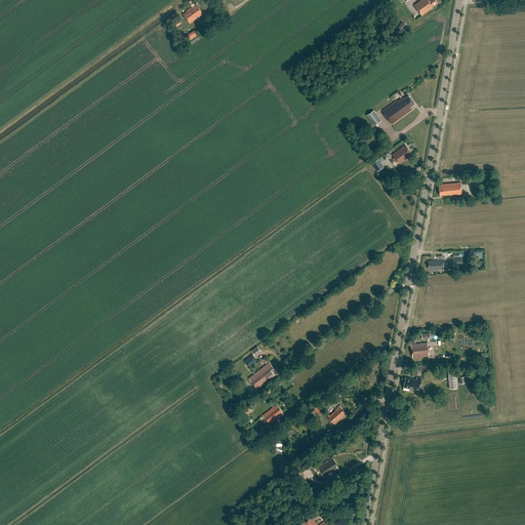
[(195,3),(192,0),(188,3),(191,7),(183,13),(190,24),(202,14),(201,13),(202,11),(196,4),(195,4),(194,4),(195,3)]
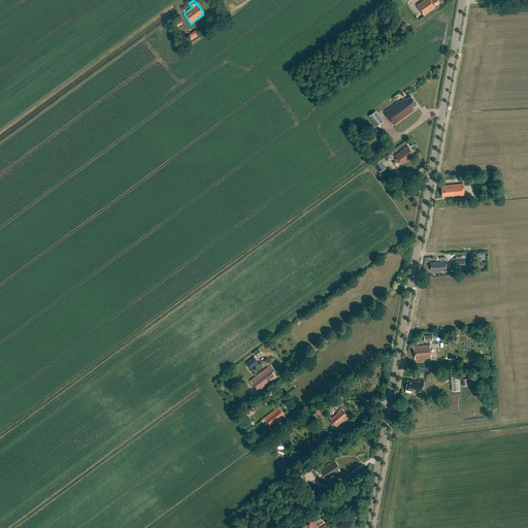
[(423,0),(417,5),(424,15),(434,8),(433,7),(440,3),(437,0),(423,0)]
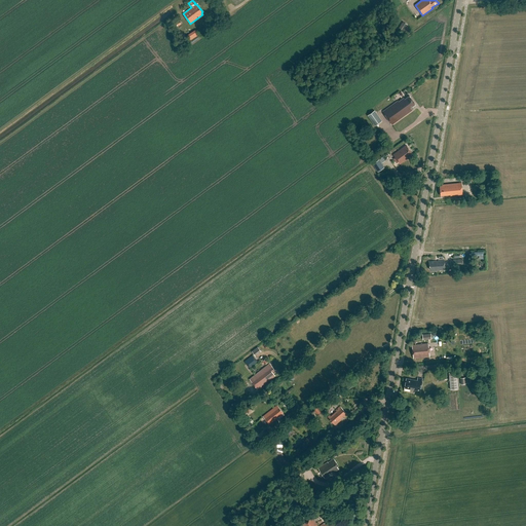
[(407,25),(403,22),(399,28),(404,31),(407,25)]
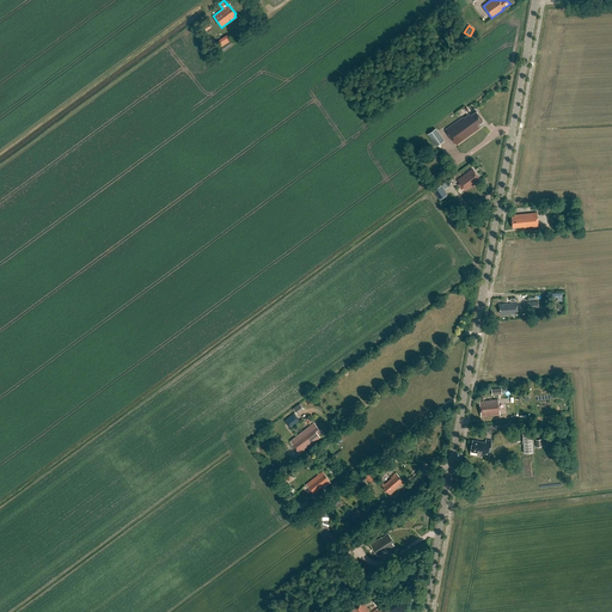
[(446,129),(457,145),(479,128),(478,124),(483,121),(476,111),(471,115),(470,114),(465,117),(465,116),(446,129)]
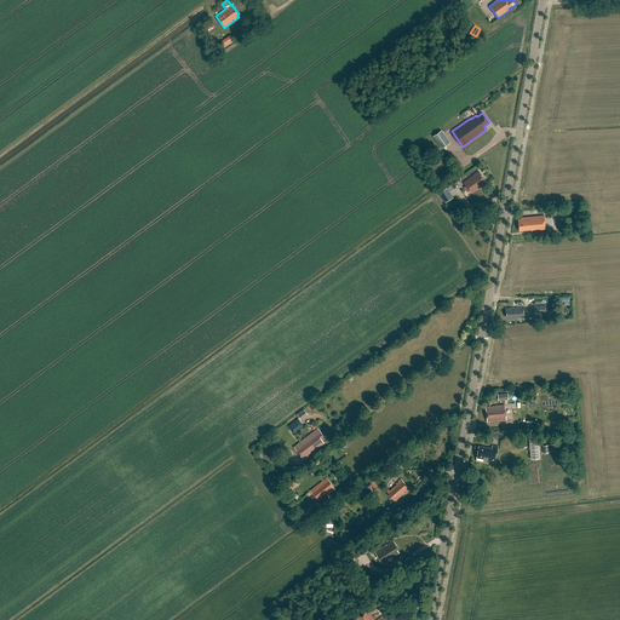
[(441,131),(434,136),(442,149),(451,143),(441,131)]
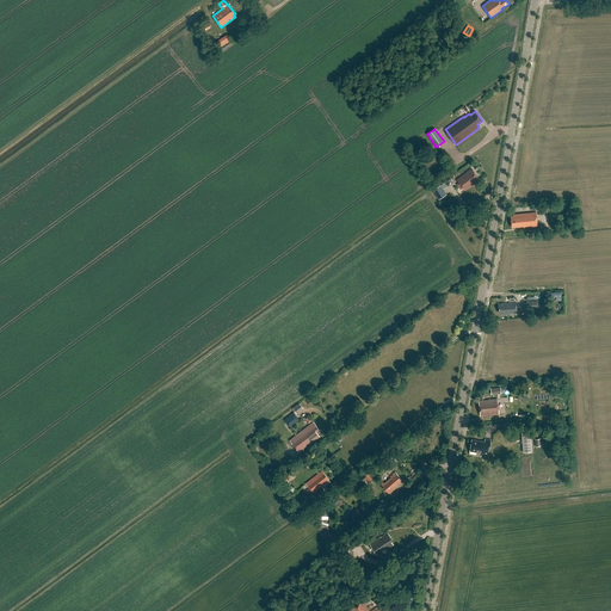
[(471,168),(456,179),(464,191),(479,180),(477,178),(480,177),(471,168)]
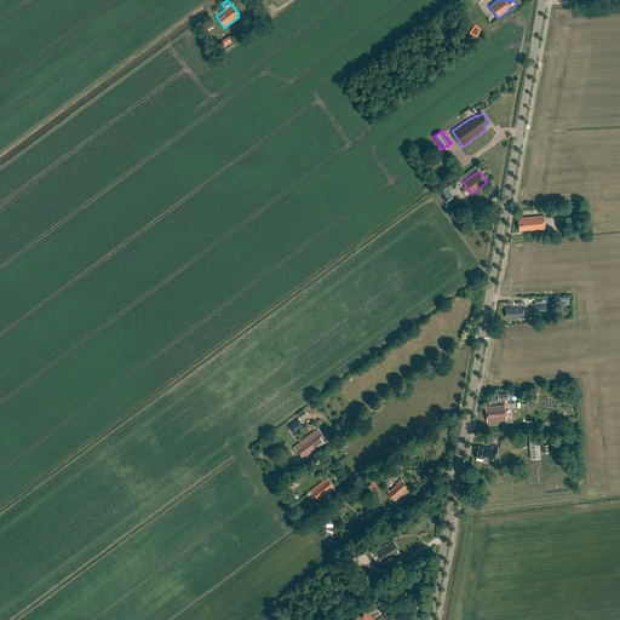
[(438,194),(446,204),(453,197),(447,188),(438,194)]
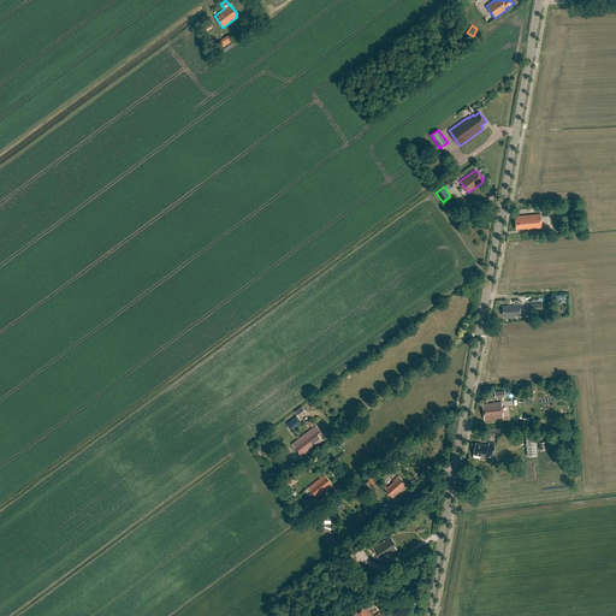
[(527,230),(542,229),(540,214),(517,217),(517,219),(515,219),(516,230),(527,229),(527,230)]
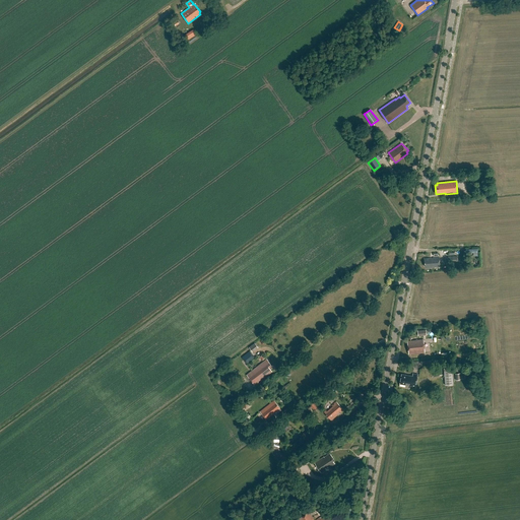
[(426,269),(439,267),(438,259),(424,260),(424,266),(426,266),(426,269)]
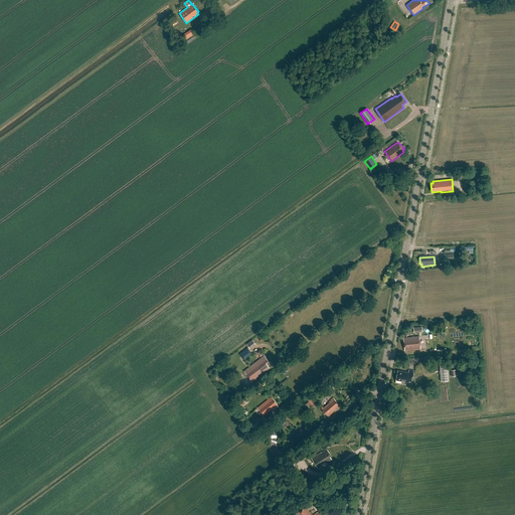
[(419,336),(403,338),(404,351),(420,349),(419,336)]
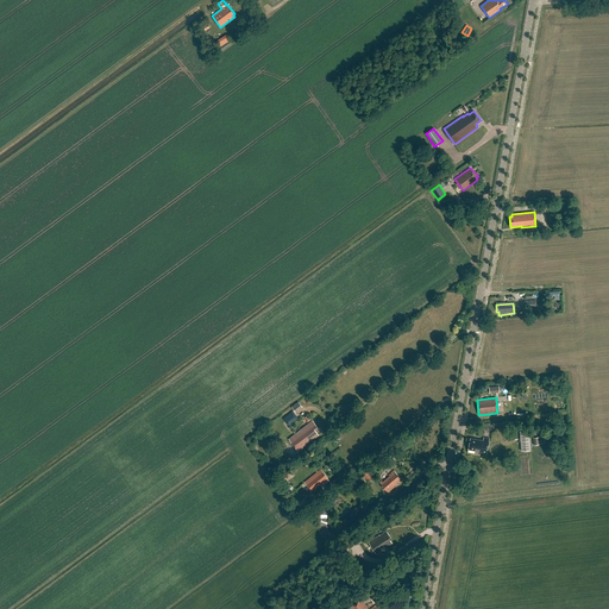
[(299,402),(292,407),(295,413),(302,408),(299,402)]
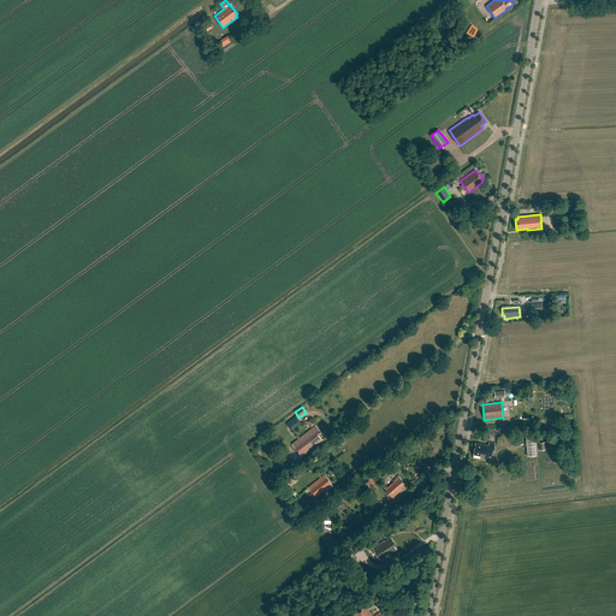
[(286,424),(292,432),(302,425),(296,418),(286,424)]
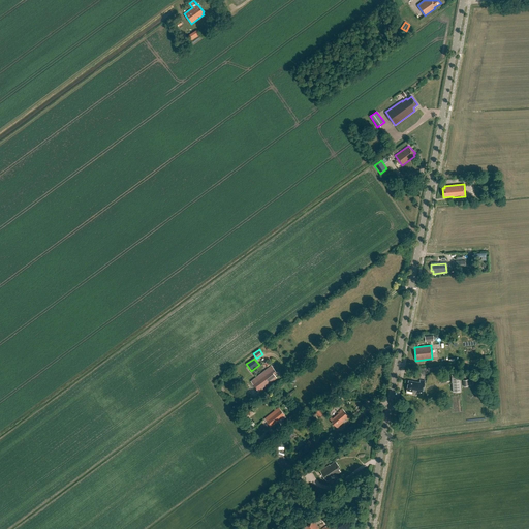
[(251,381),(258,393),(277,378),(275,375),(277,374),(272,366),(251,381)]
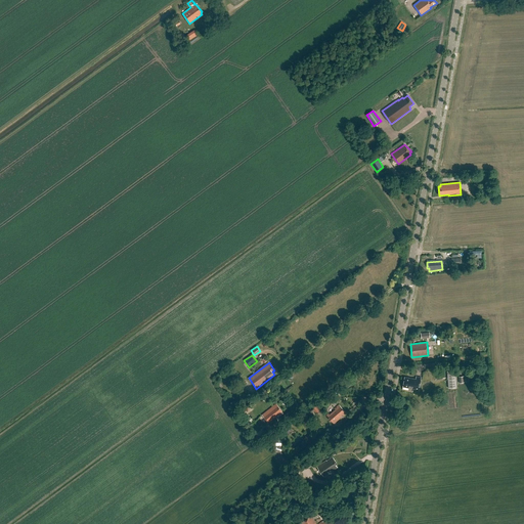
[(447,372),(448,389),(456,388),(455,372),(447,372)]
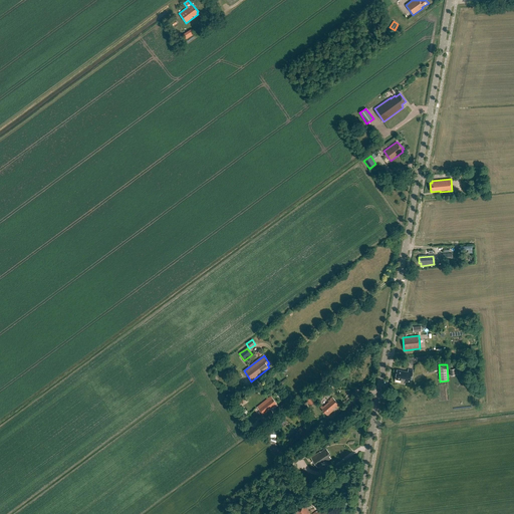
[(411,382),(413,373),(414,370),(409,369),(408,372),(397,370),(395,379),(402,380),(402,379),(407,380),(406,381),(411,382)]
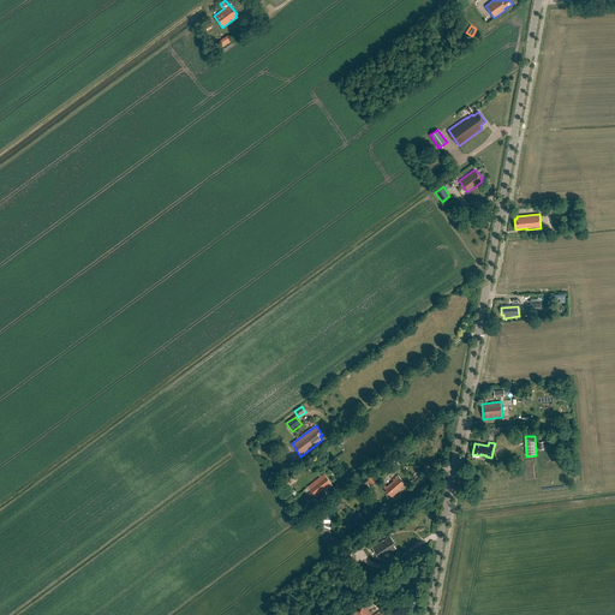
[(364,477),(359,482),(364,487),(369,483),(371,485),(376,481),(369,472),(364,477)]
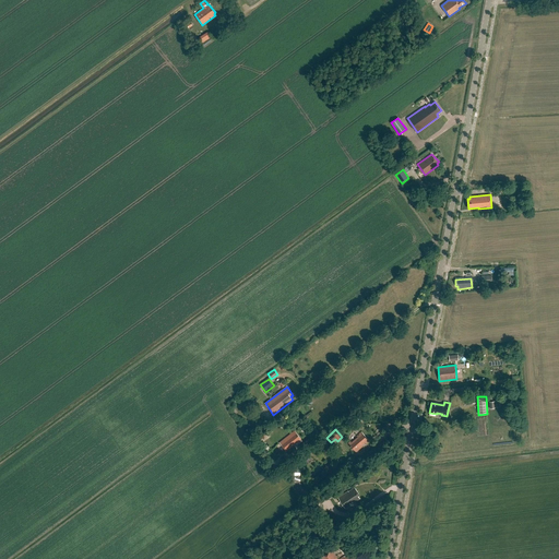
[(258,441),(265,437),(262,431),(254,436),(258,441)]
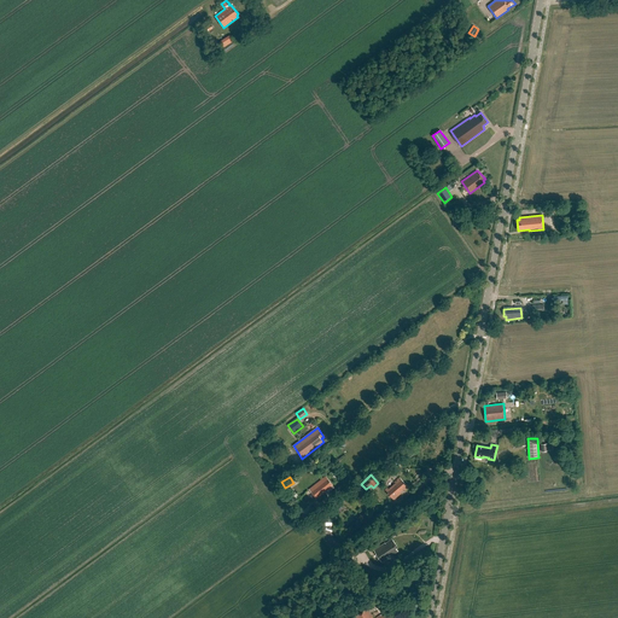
[(309,490),(316,499),(325,493),(332,485),(326,477),(309,490)]
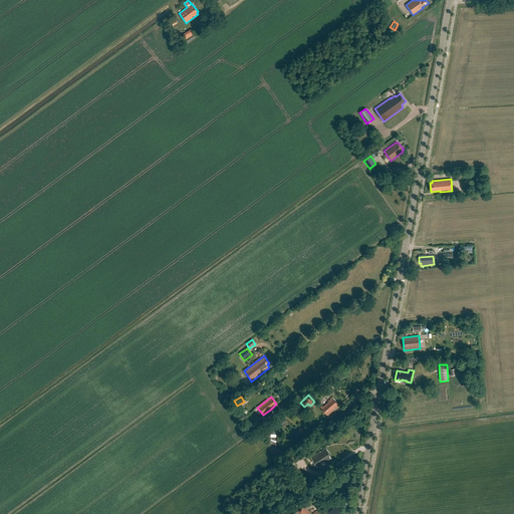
[(332,399),(320,409),(326,416),(333,411),(332,410),(335,408),(336,409),(338,407),(336,405),(337,405),(332,399)]
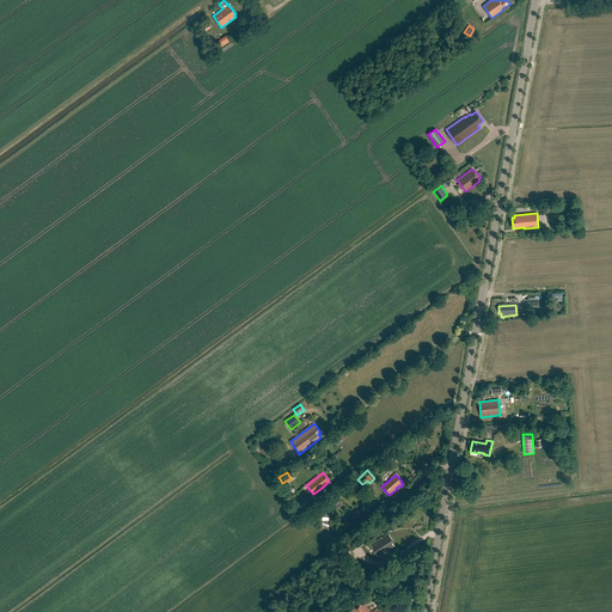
[(304,502),(297,493),(293,495),(300,505),(304,502)]
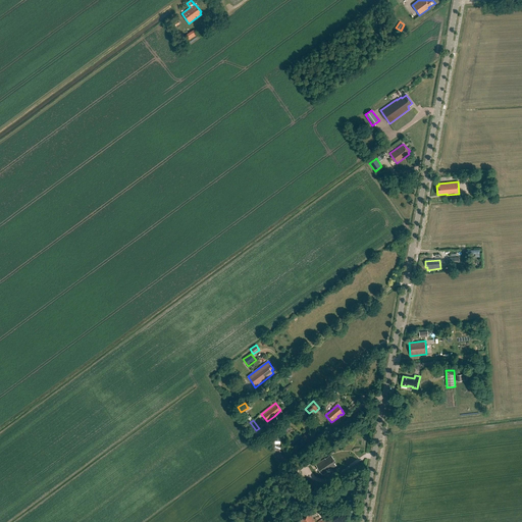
[(328,426),(324,429),(328,434),(332,430),(328,426)]
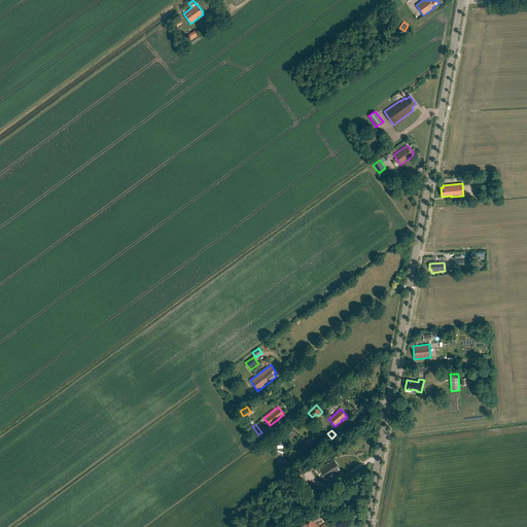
[(328,463),(319,469),(325,480),(339,470),(338,468),(339,467),(334,460),(328,464),(328,463)]
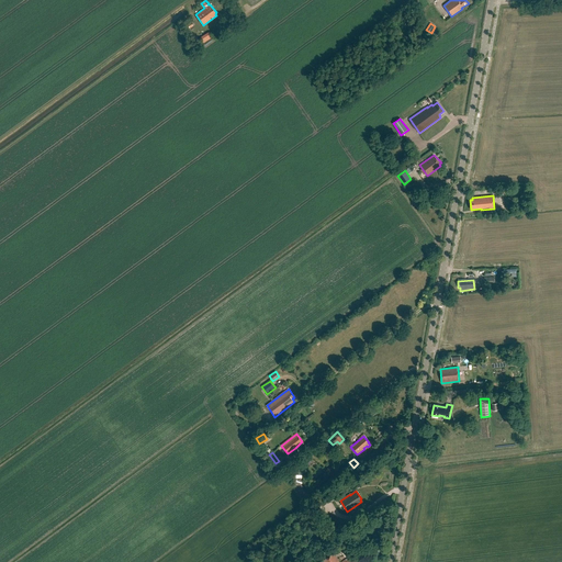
[(332,499),(328,493),(321,498),(325,504),(332,499)]
